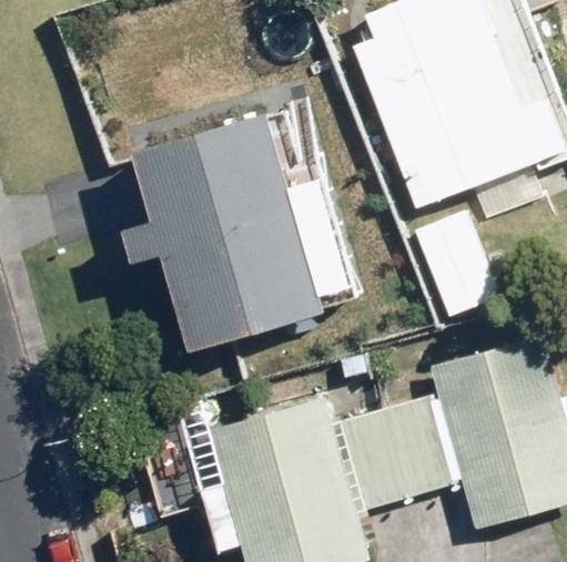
[(487,0),(406,0),(344,24),(414,208),(548,157),(487,0)]
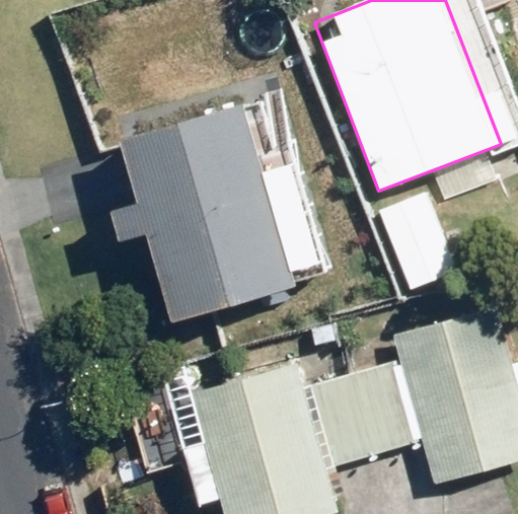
[(483,0),(488,12),(517,0),(483,0)]
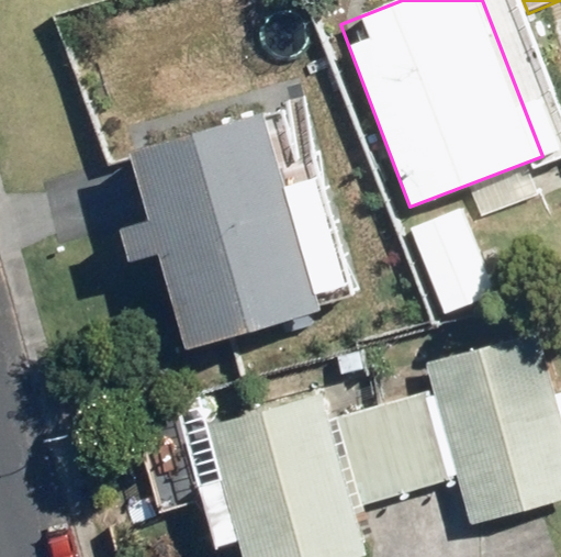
[(261,112),(132,151),(152,219),(122,227),(132,262),(158,254),(187,346),(320,307),(261,112)]
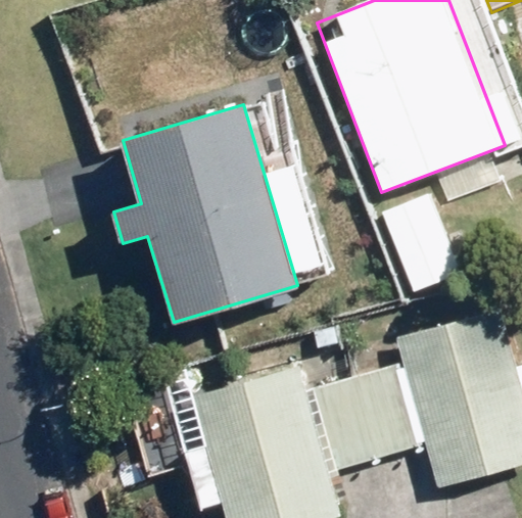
[(497,309),(392,339),(436,491),(521,466),(521,365),(515,368),(497,309)]
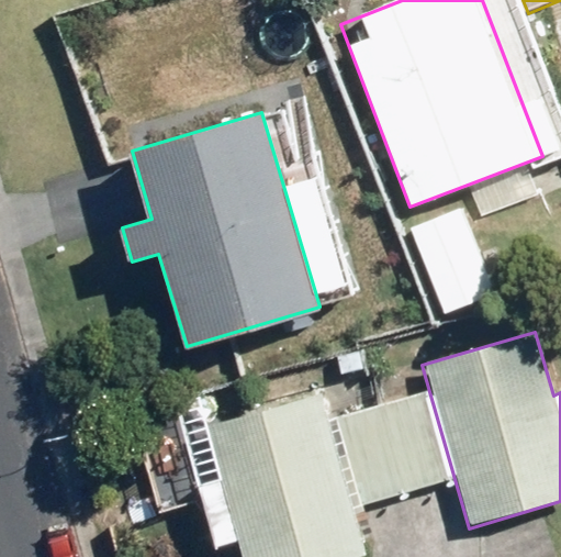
[(362,556),(318,394),(203,426),(219,480),(198,487),(214,546),(236,541),(240,556),(362,556)]
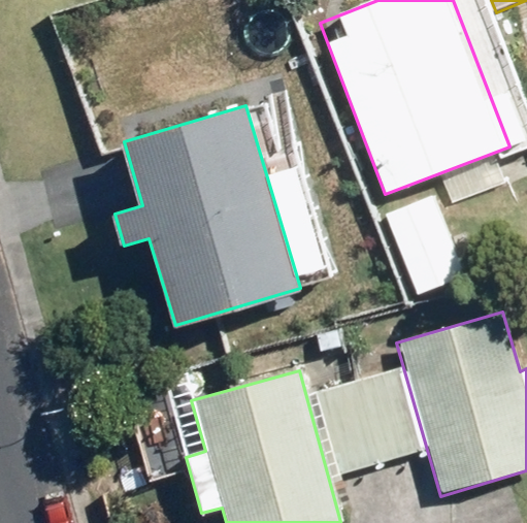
[(395,371),(311,396),(335,477),(419,453),(395,371)]
